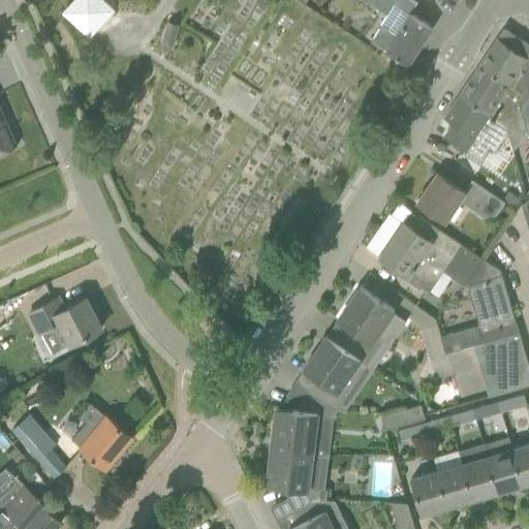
[(101,0),(73,0),(66,9),(91,31),(111,8),(101,0)]
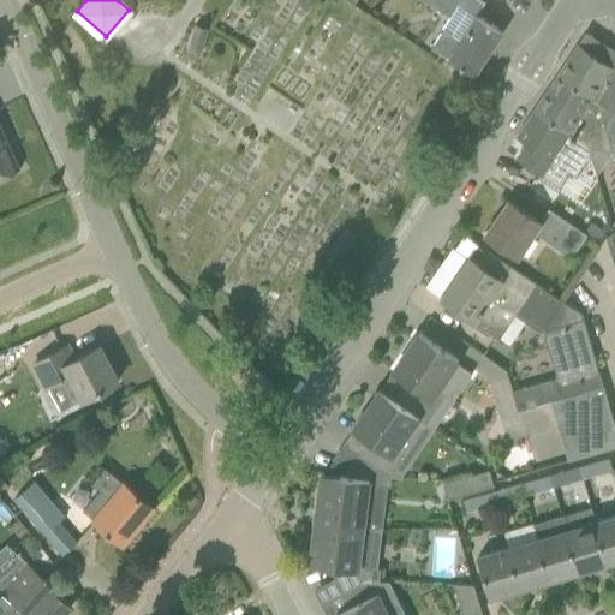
[(464,0),(421,0),(449,17),(443,27),(487,55),(502,31),(461,4),(464,0)]
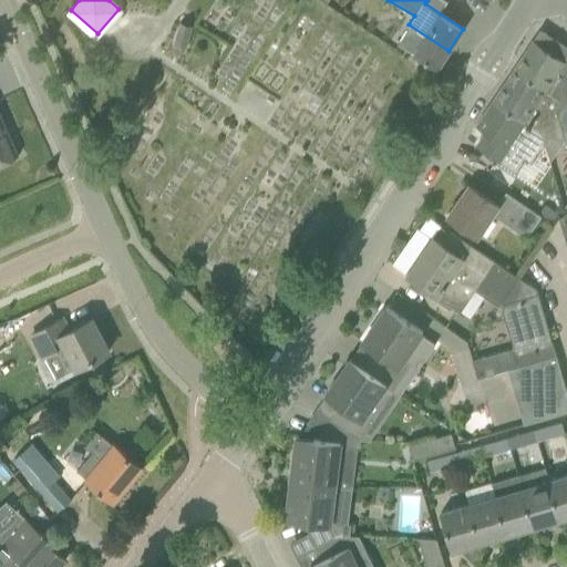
[(179,22),(173,44),(186,48),(193,26),(179,22)]
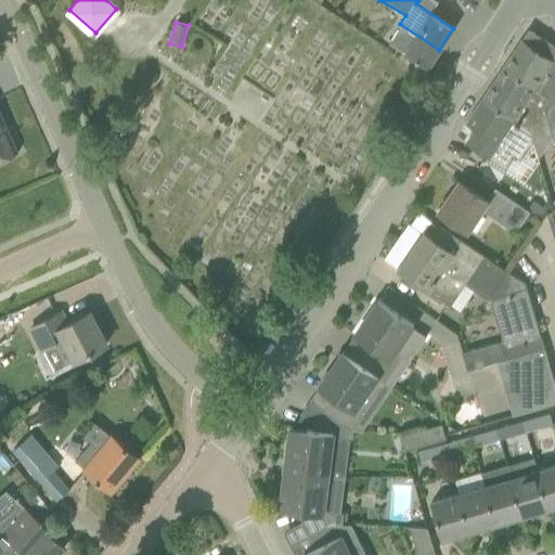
[(403,54),(426,69),(439,50),(400,24),(399,26),(400,27),(390,42),(404,52),(403,54)]
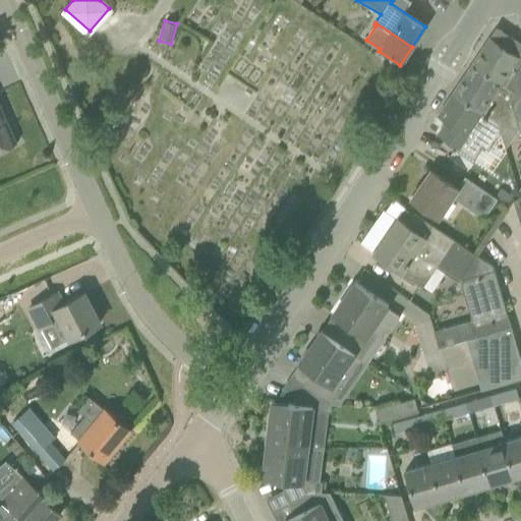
[(515,91),(520,95),(520,43),(496,26),(472,62),(515,91)]
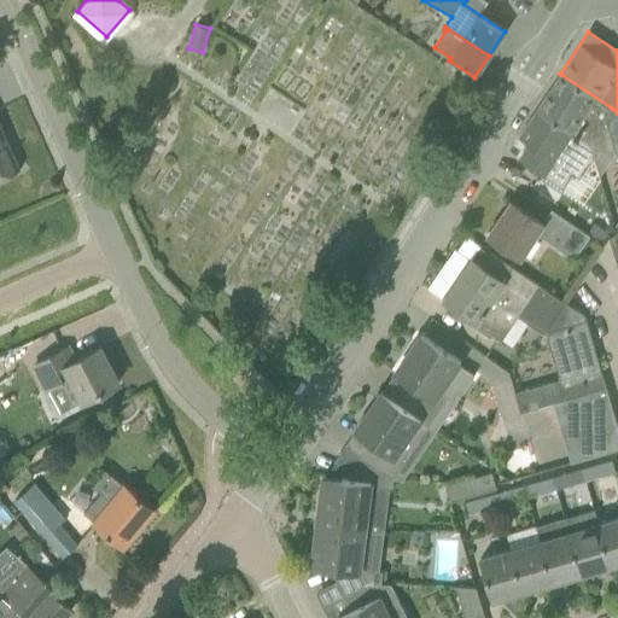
[(528,145),(518,161),(537,174),(560,190),(571,173),(579,178),(587,167),(600,175),(617,152),(606,116),(611,108),(560,74),(518,138),(528,145)]
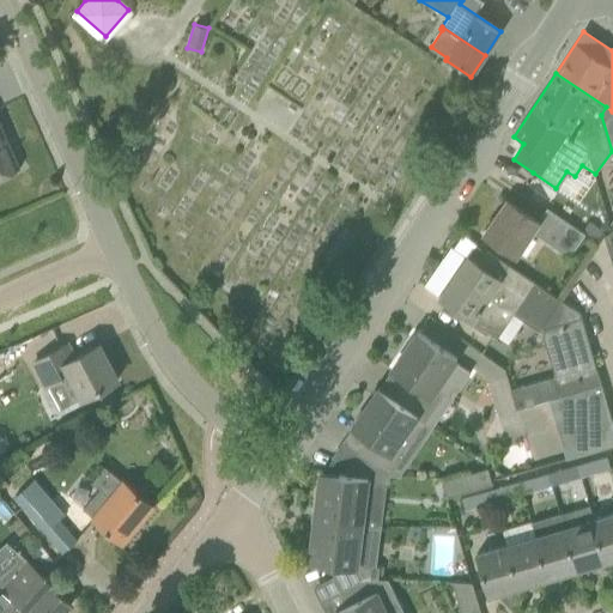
[(0,177),(19,169),(0,125),(0,177)]
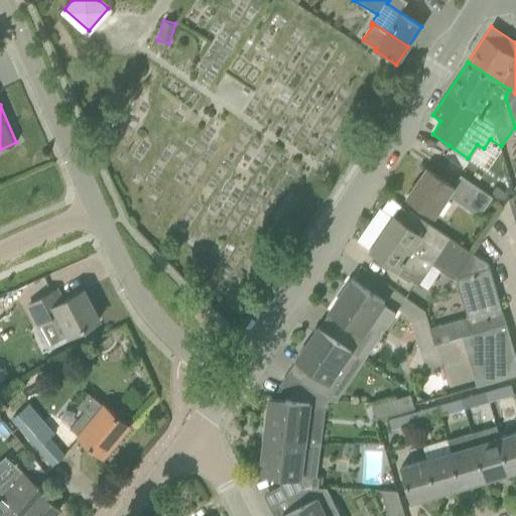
[(407,196),(424,207),(434,214),(446,195),(478,216),(491,195),(459,173),(453,184),(426,167),(407,196)]
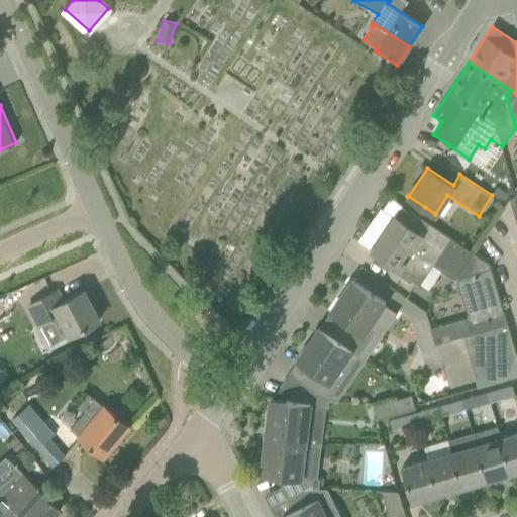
[(497,186),(492,193),(503,200),(507,193),(497,186)]
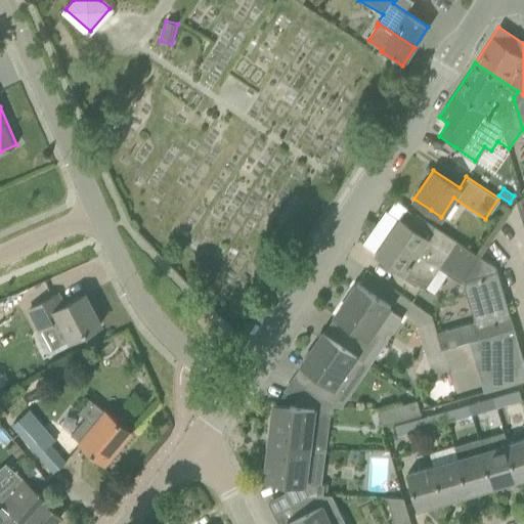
[(468,273),(462,281),(474,321),(436,332),(441,349),(471,340),(514,328),(495,267),(434,226),(431,230),(424,226),(419,233),(400,220),(399,221),(391,214),(368,246),(378,252),(377,253),(393,265),(406,274),(404,278),(413,286),(417,281),(423,287),(444,257),(468,273)]
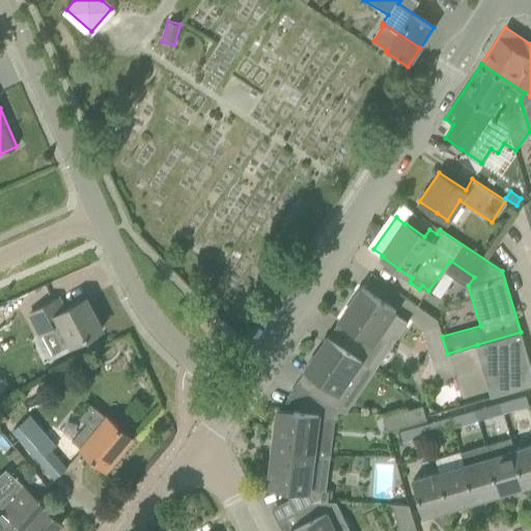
[(341,345),(362,359),(369,364),(376,353),(385,340),(378,335),(395,309),(379,298),(361,286),(341,315),(356,325),(348,335),(341,345)]
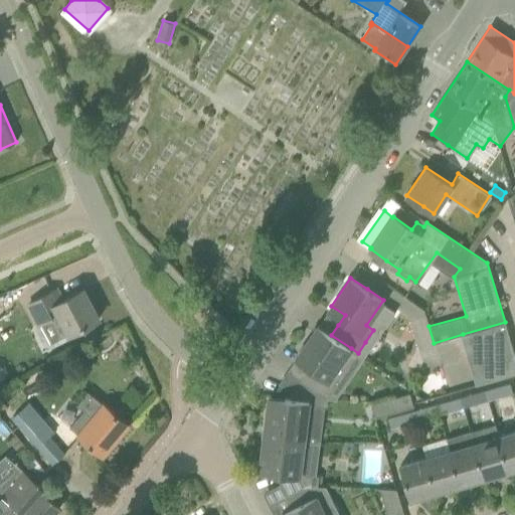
[(38,299),(28,304),(39,324),(49,343),(60,338),(72,331),(72,332),(80,328),(99,318),(83,289),(62,300),(56,289),(38,299)]
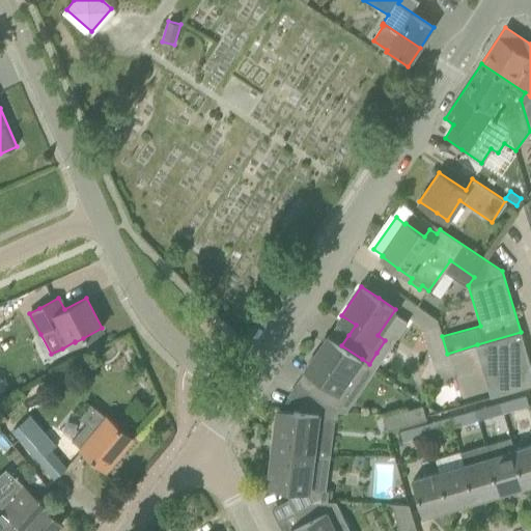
[(427,350),(442,347),(439,324),(424,327),(427,350)]
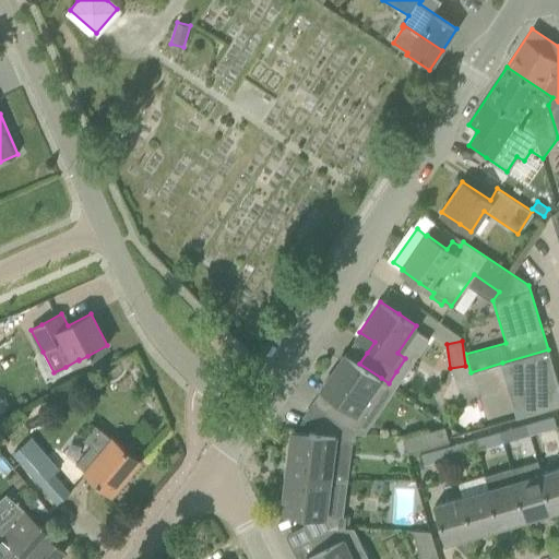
[(502,363),(519,418),(558,405),(558,385),(548,349),(502,363)]
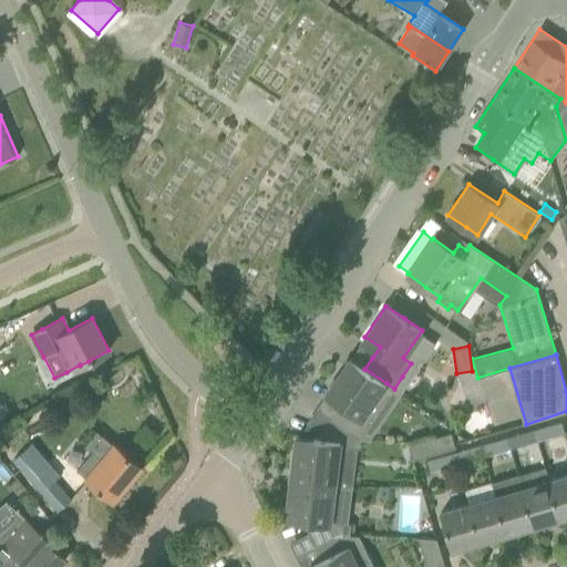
[(333,413),(330,419),(350,433),(362,434),(363,434),(372,421),(364,415),(387,383),(364,369),(349,359),(328,389),(343,400),(333,413)]
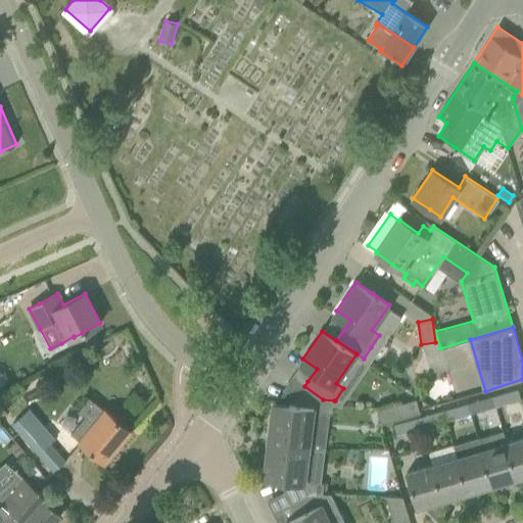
[(304,386),(295,399),(294,405),(289,403),(289,405),(291,405),(290,409),(273,407),(269,440),(266,439),(266,440),(311,445),(315,410),(333,412),(334,400),(323,399),(304,386)]
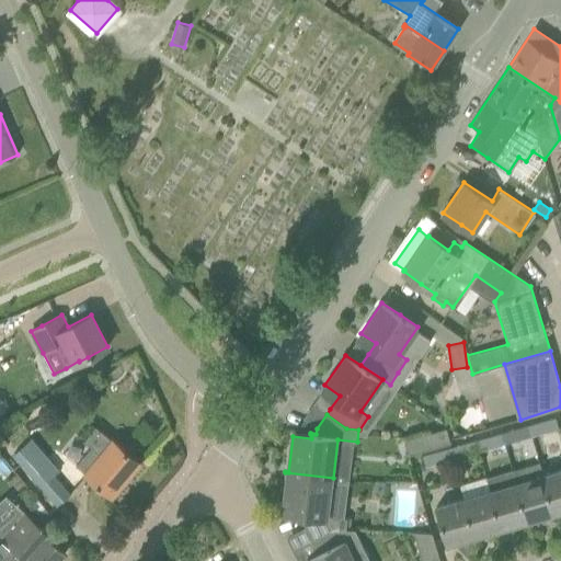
[(554,418),(528,425),(531,436),(559,428),(554,418)]
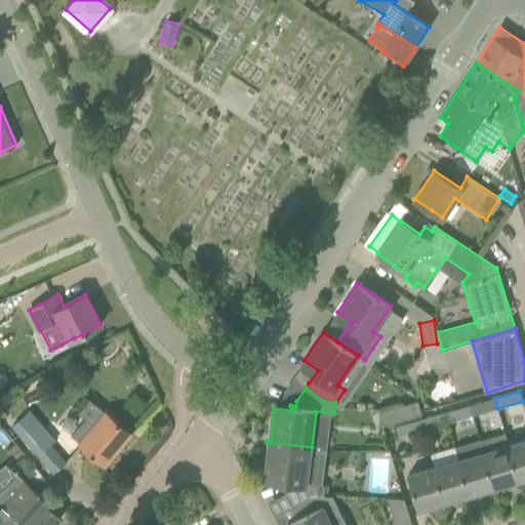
[(497,408),(494,398),(469,405),(472,415),(497,408)]
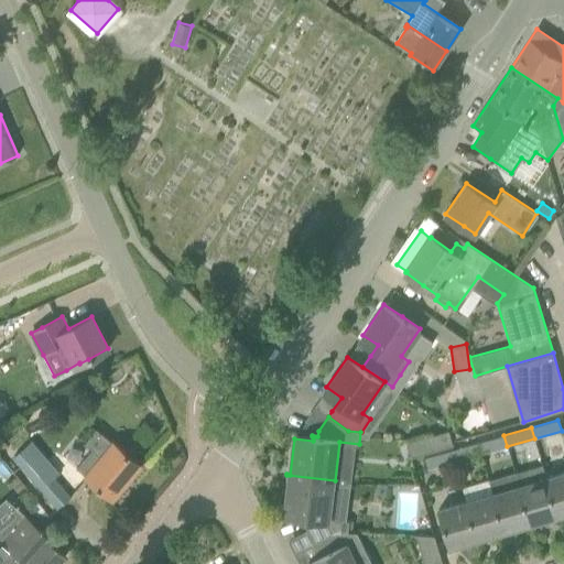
[(424,436),(429,452),(453,444),(449,429),(424,436)]
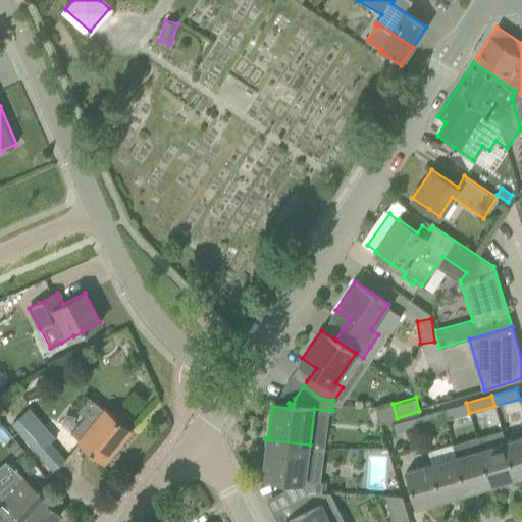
[(79,414),(83,417),(70,432),(80,439),(79,440),(104,462),(107,458),(131,430),(92,398),(79,414)]
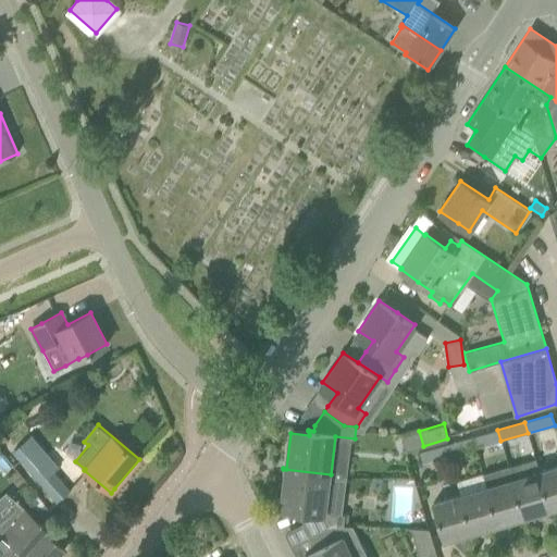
[(497,430),(471,437),(474,448),(500,441),(497,430)]
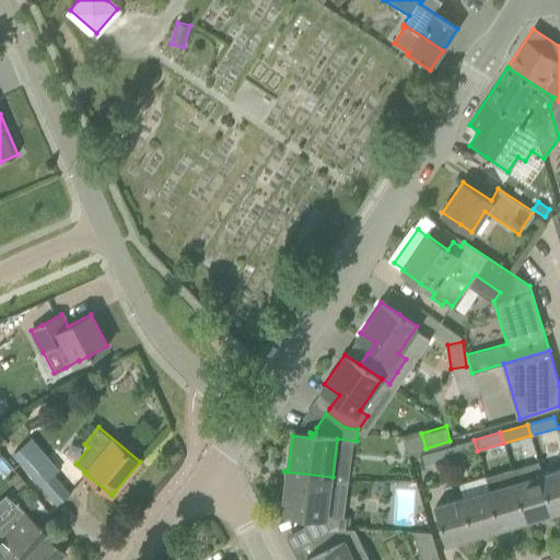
[(421,433),(405,439),(408,454),(426,448),(421,433)]
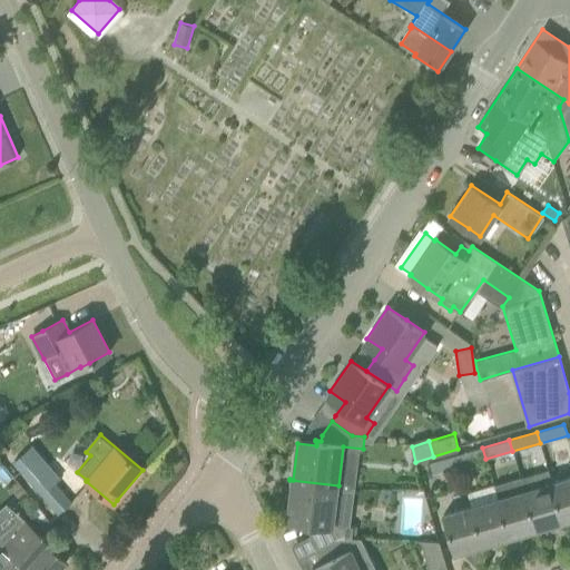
[(57,514),(72,502),(56,483),(61,478),(32,444),(12,461),(57,514)]
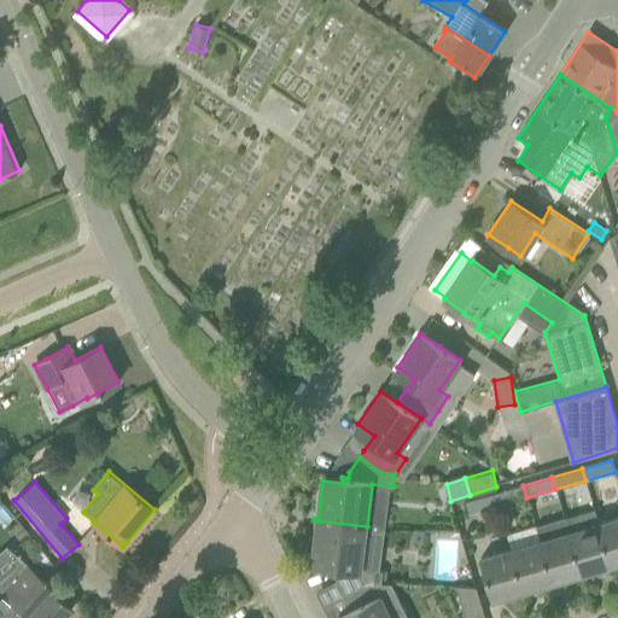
[(526,497),(523,485),(494,494),(497,506),(526,497)]
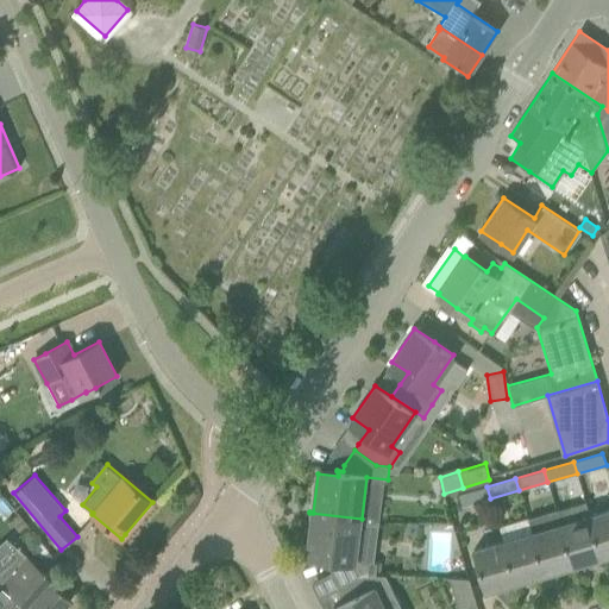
[(487,487),(458,495),(462,507),(490,498),(487,487)]
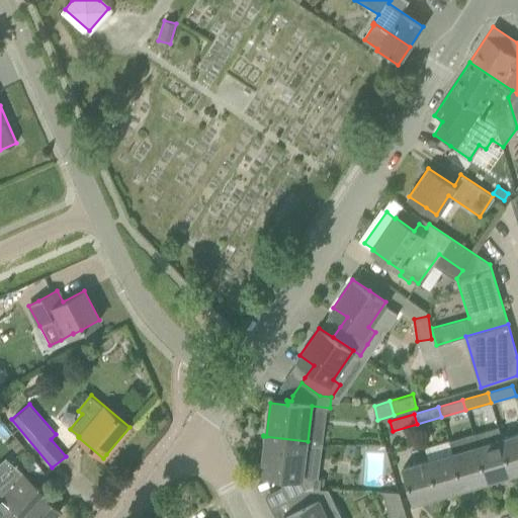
[(517,433),(502,438),(512,475),(517,471),(517,433)]
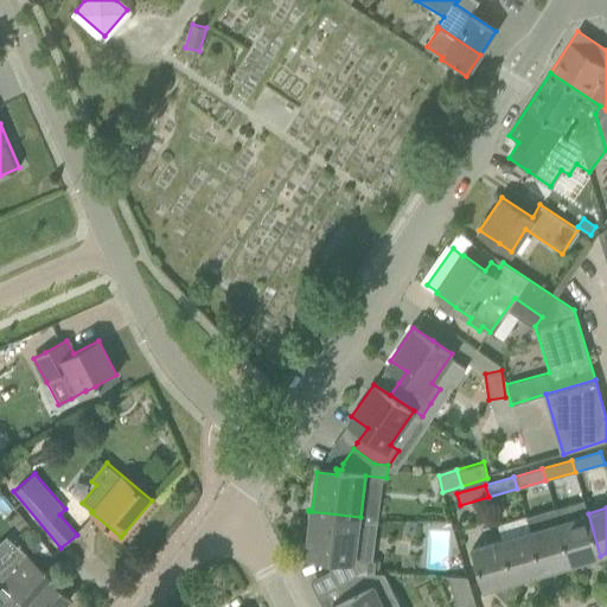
[(357,557),(360,517),(308,511),(312,512),(307,550),(327,553),(327,557),(325,556),(325,558),(331,558),(330,569),(337,585),(364,570),(375,572),(376,560),(357,557)]
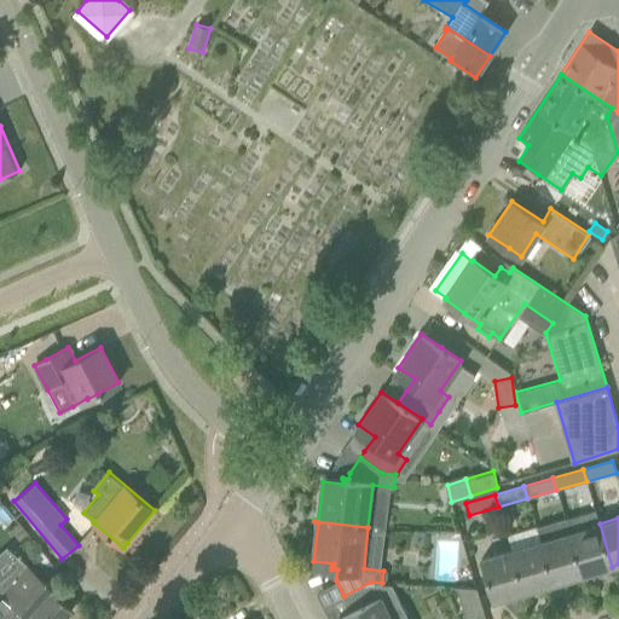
[(612,567),(600,524),(568,532),(582,576),(612,567)]
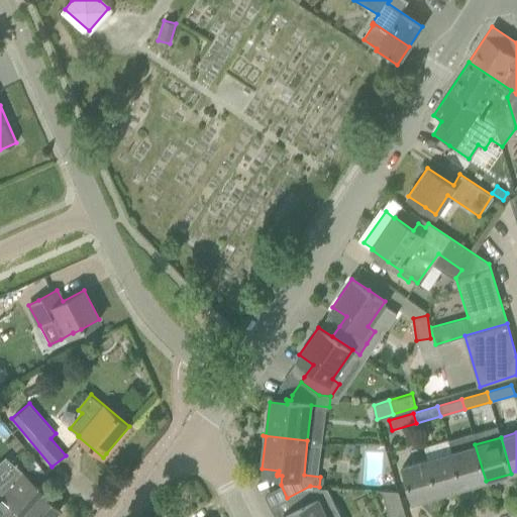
[(486,481),(475,444),(450,451),(461,488),(486,481)]
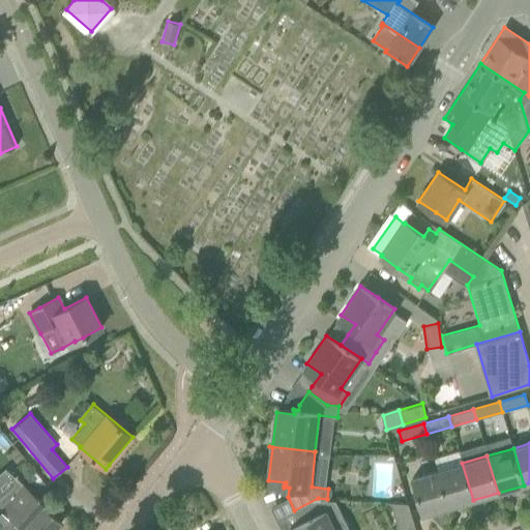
[(448,507),(473,500),(462,463),(437,470),(448,507)]
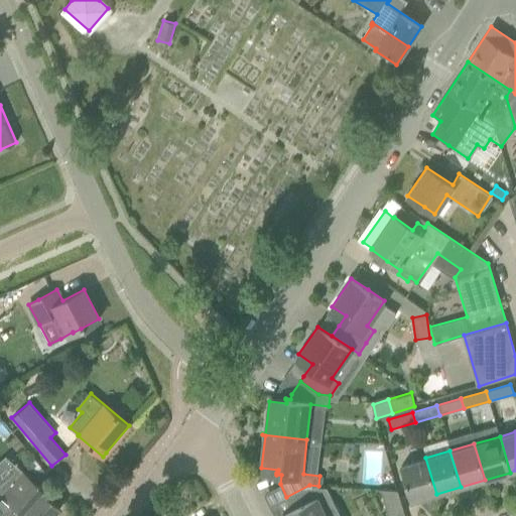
[(0,458),(0,514),(11,505),(23,515),(52,515),(59,508),(45,495),(47,492),(19,467),(4,455),(0,458)]
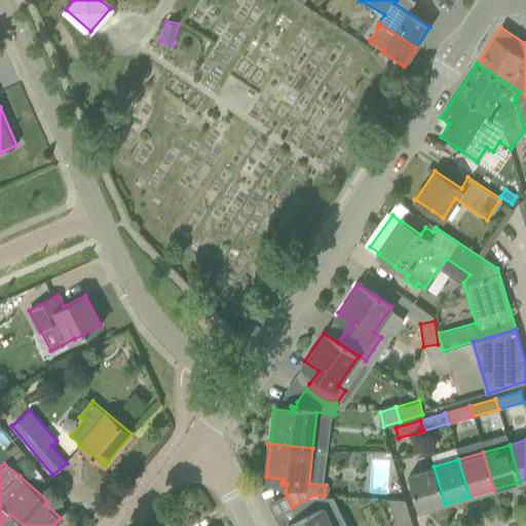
[(445,503),(434,466),(408,474),(418,511),(445,503)]
